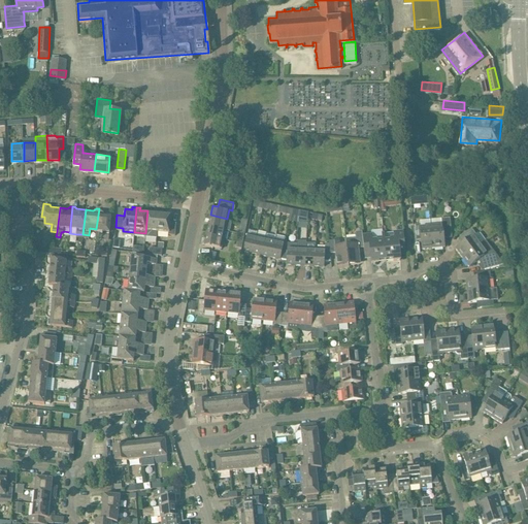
[(99,208),(96,229),(102,229),(102,236),(108,237),(111,213),(102,211),(100,209),(99,208)]
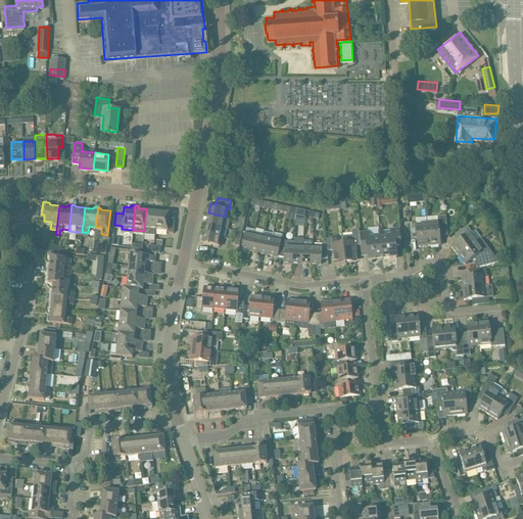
[(144,231),(155,232),(157,207),(153,206),(153,209),(146,208),(144,231)]
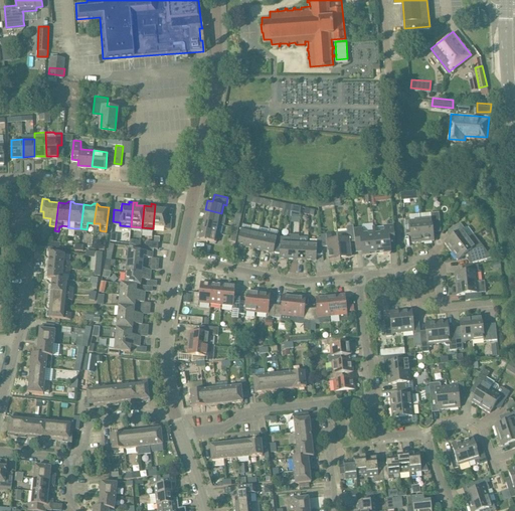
[(155,204),(153,228),(154,223),(165,224),(164,226),(171,227),(172,215),(166,214),(166,208),(159,207),(159,204),(155,204)]
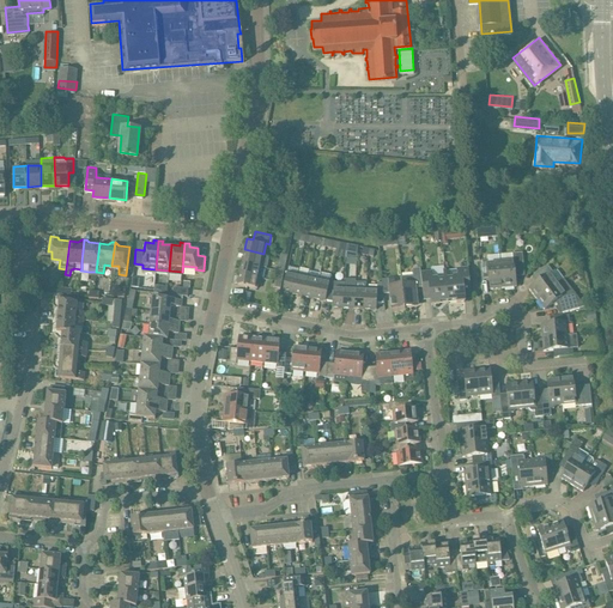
[(263,254),(244,249),(242,260),(261,263),(266,265),(268,254),(263,254)]
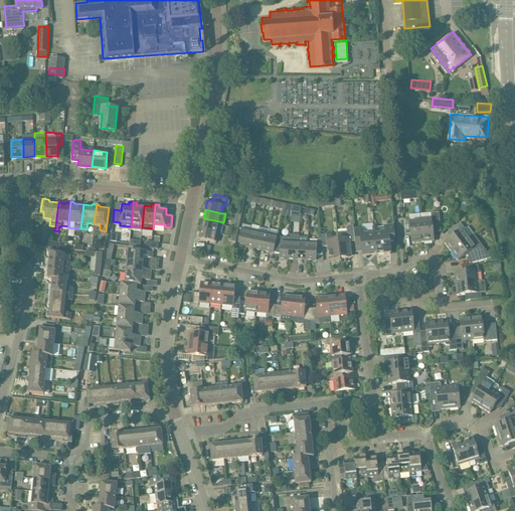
[(420,217),(423,239),(435,237),(433,227),(441,226),(439,209),(420,211),(420,217)]
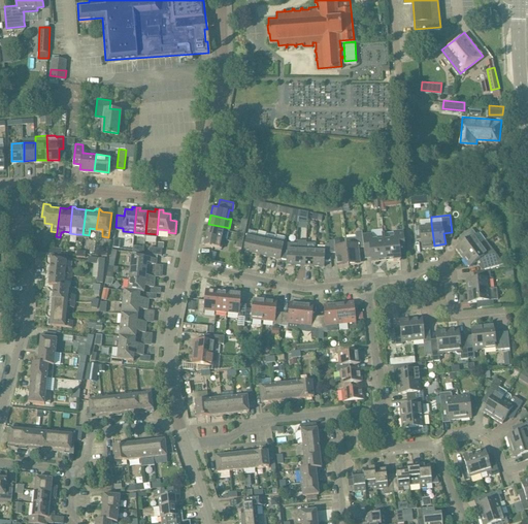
[(431,223),(431,217),(420,218),(421,222),(414,223),(415,236),(421,235),(423,247),(434,246),(431,223)]
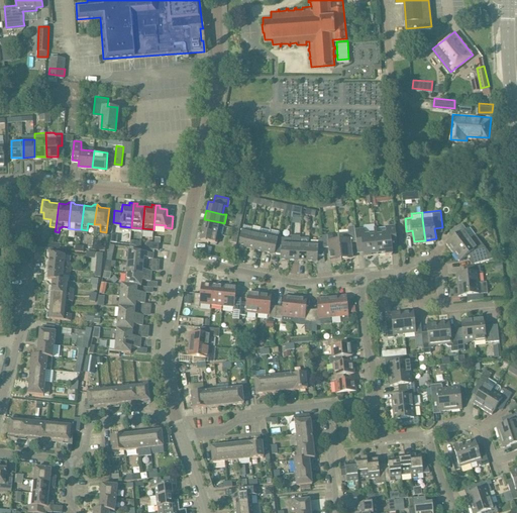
[(220,222),(204,219),(202,227),(218,231),(220,222)]
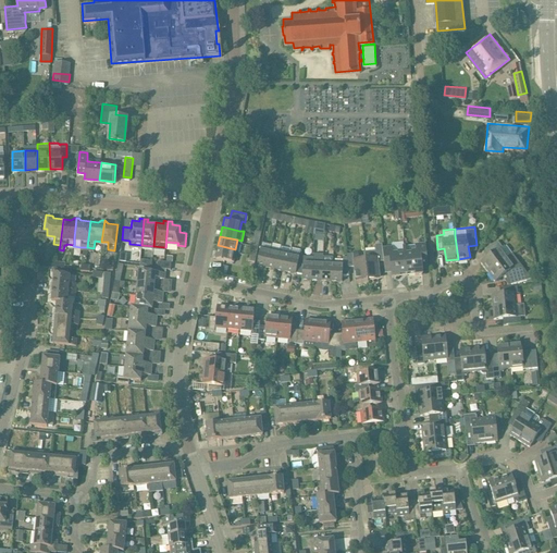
[(487,269),(512,250),(507,243),(505,243),(503,245),(498,238),(486,247),(491,253),(481,259),(487,269)]
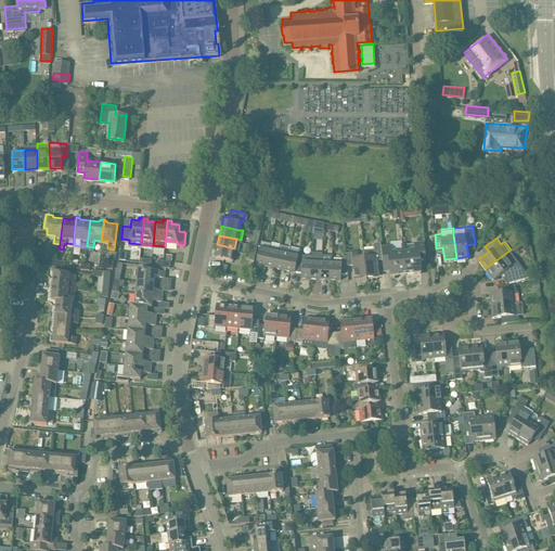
[(363,247),(364,257),(365,273),(377,272),(376,258),(383,257),(381,245),(382,245),(381,240),(374,241),(375,246),(363,247)]
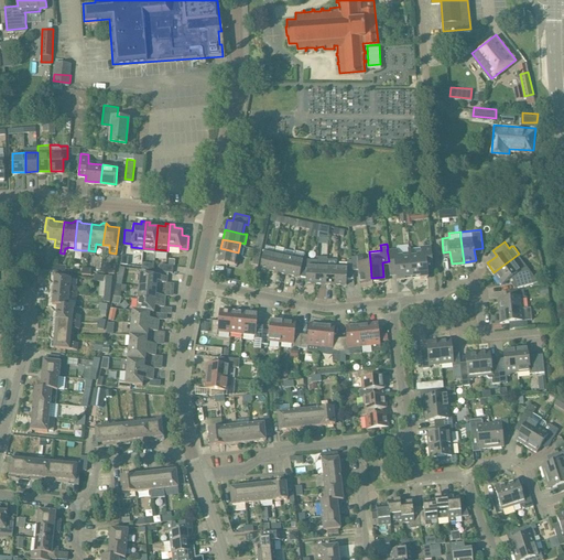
[(418,254),(410,255),(412,276),(427,275),(426,269),(434,269),(432,245),(422,245),(422,251),(418,252),(418,254)]
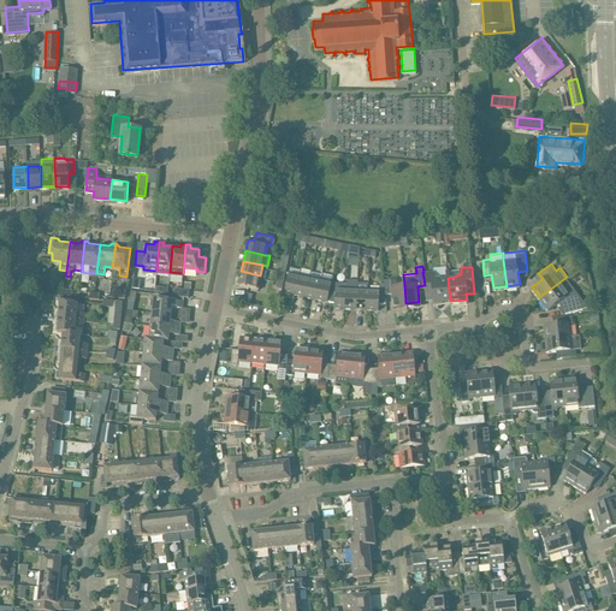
[(284,290),(295,292),(300,272),(289,270),(284,290)]
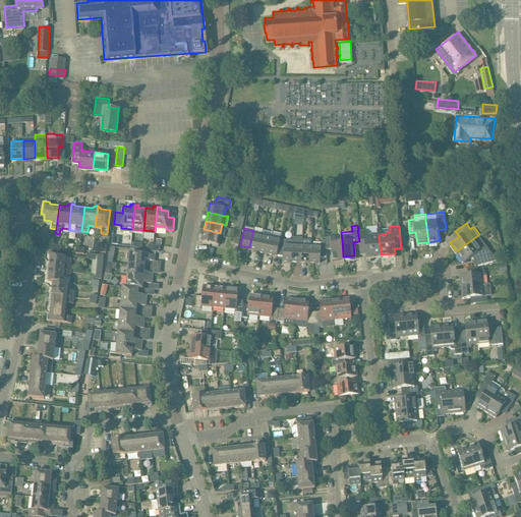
[(258,249),(268,251),(271,234),(272,230),(263,228),(262,232),(263,232),(258,249)]
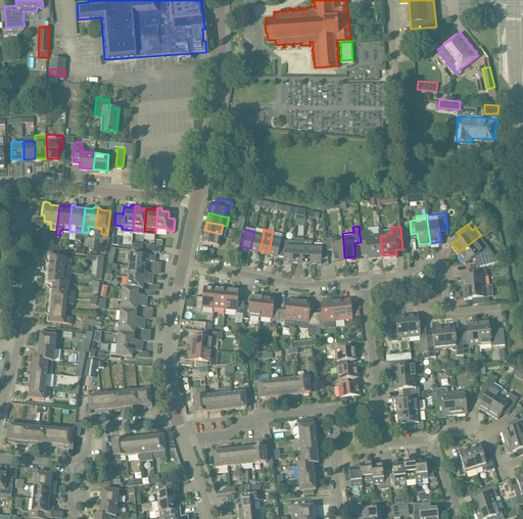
[(221,234),(204,230),(202,240),(219,243),(221,234)]
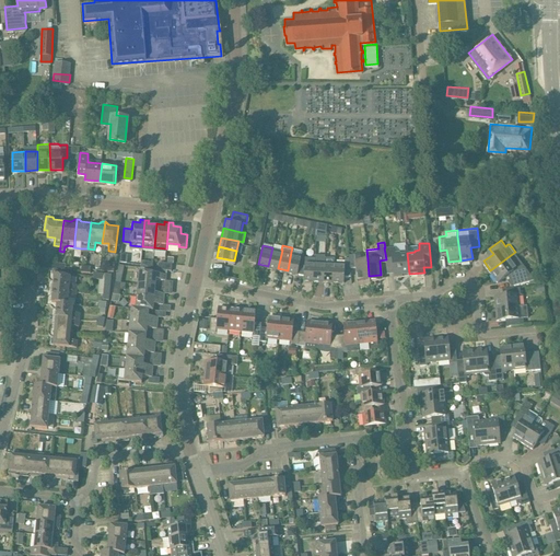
[(292,246),(292,247),(291,252),(288,270),(298,273),(302,254),(303,248),(292,246)]
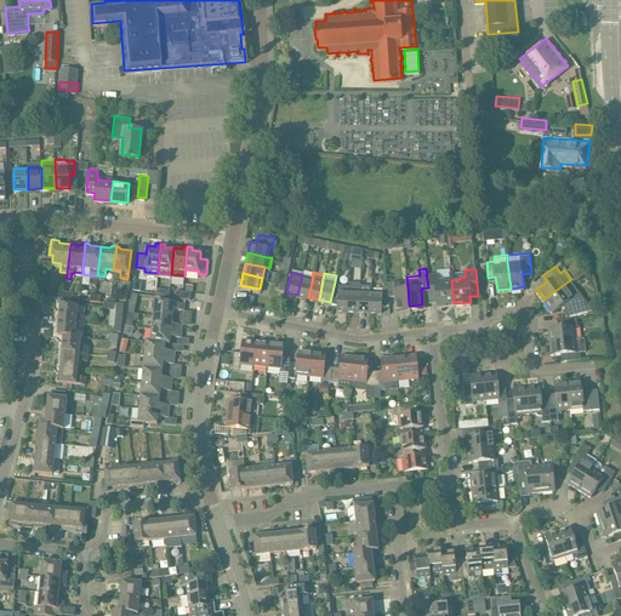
[(454,303),(451,280),(444,281),(443,279),(438,280),(438,273),(427,274),(426,274),(428,287),(429,301),(437,300),(437,306),(454,303)]
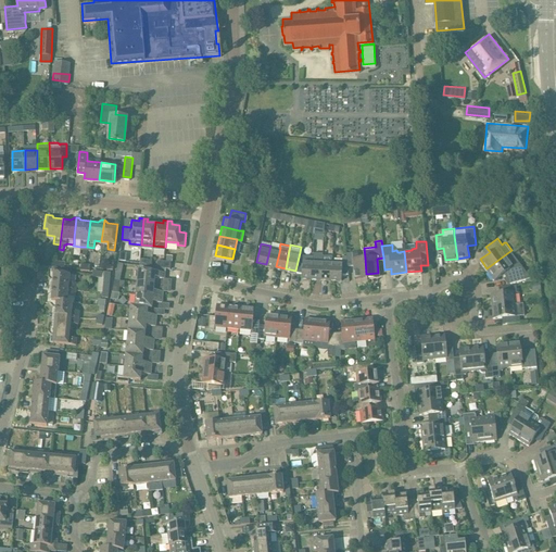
[(279,248),(270,246),(266,264),(276,266),(280,248),(279,248)]
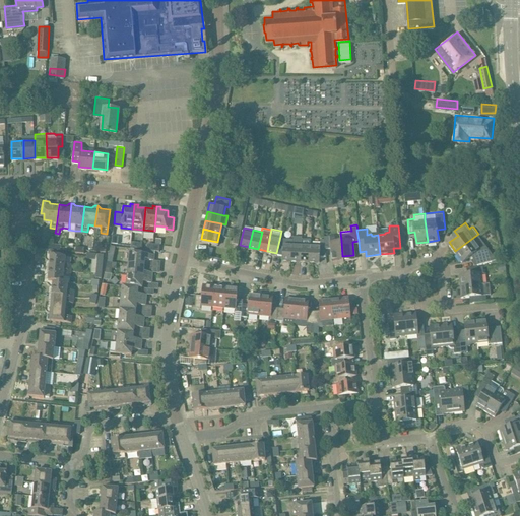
[(293,242),(291,258),(301,259),(302,237),(302,234),(293,234),(293,237),(293,242)]
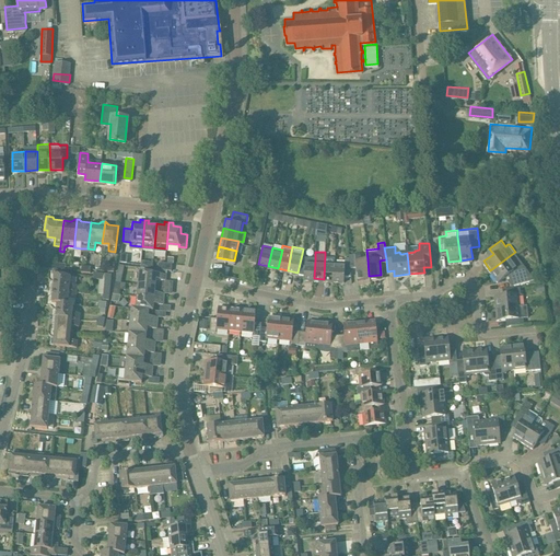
[(370,278),(369,276),(368,259),(361,259),(360,252),(349,253),(349,255),(350,266),(356,265),(358,279),(370,278)]
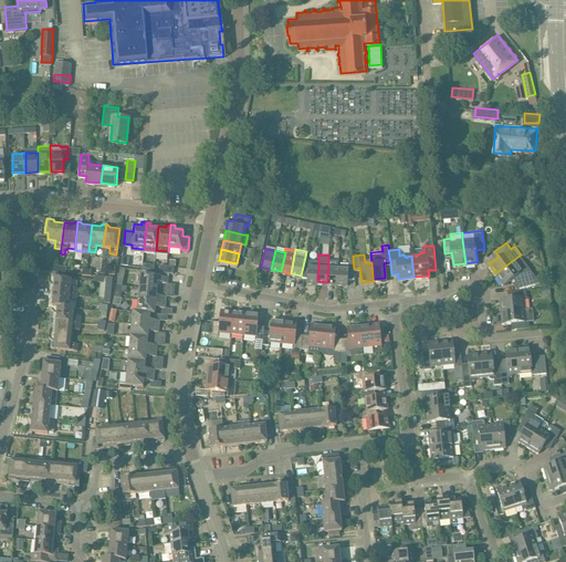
[(502,283),(512,276),(520,287),(540,281),(521,255),(495,273),(502,283)]
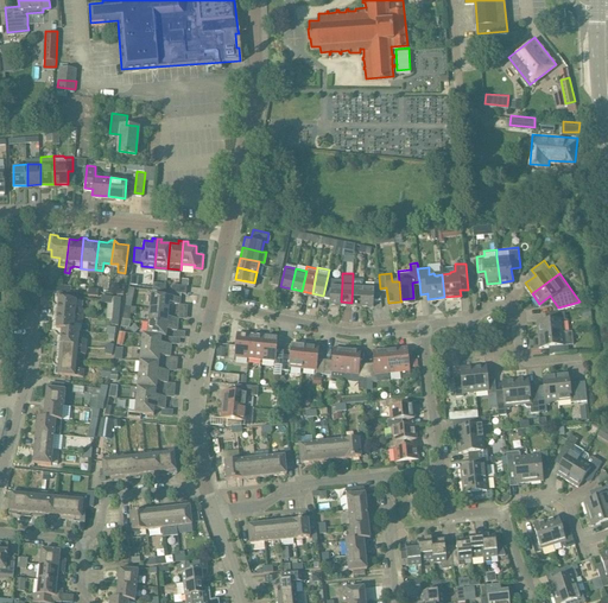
[(328,275),(323,296),(330,297),(330,302),(341,302),(342,283),(342,277),(328,275)]
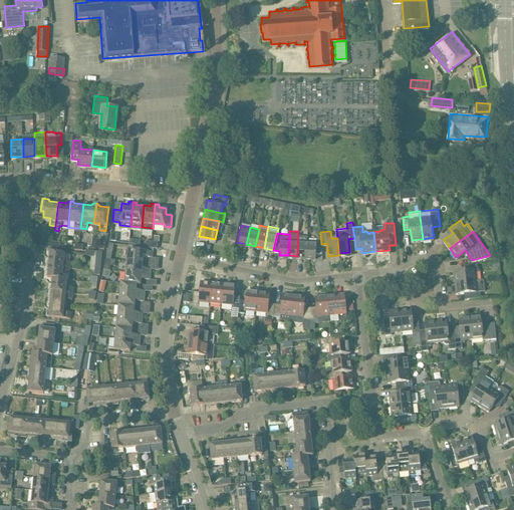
[(298,234),(297,256),(306,256),(307,240),(307,234),(298,234)]
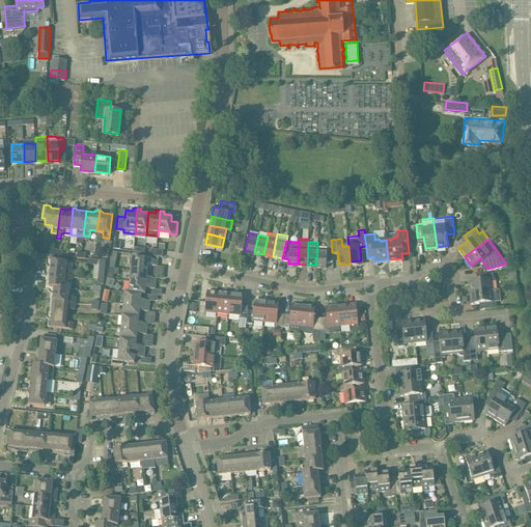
[(332,252),(331,242),(327,242),(327,245),(319,244),(319,248),(317,248),(316,265),(326,266),(327,259),(333,259),(332,252)]
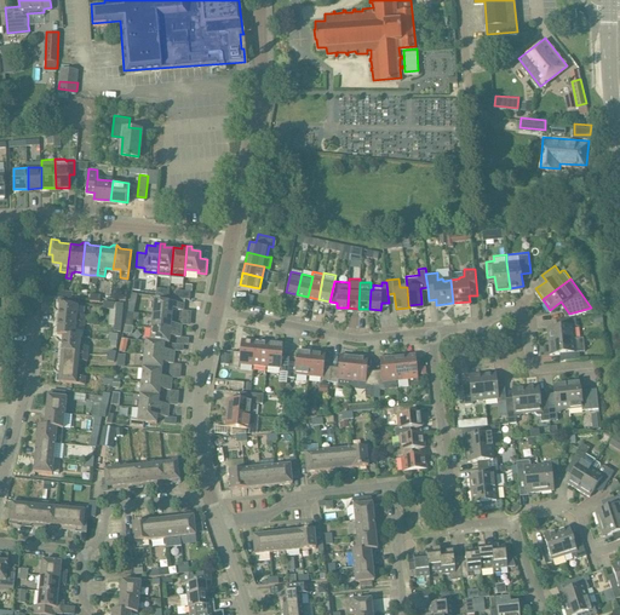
[(57,308),(56,317),(85,320),(85,312),(78,311),(78,303),(70,303),(70,299),(55,298),(53,304),(57,308)]
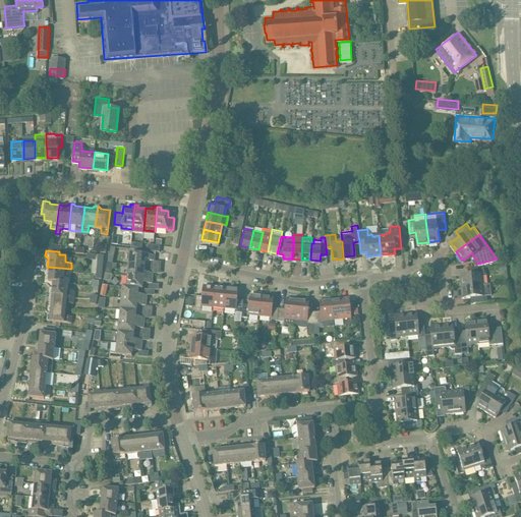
[(129,250),(128,263),(145,264),(145,257),(154,259),(155,253),(129,250)]
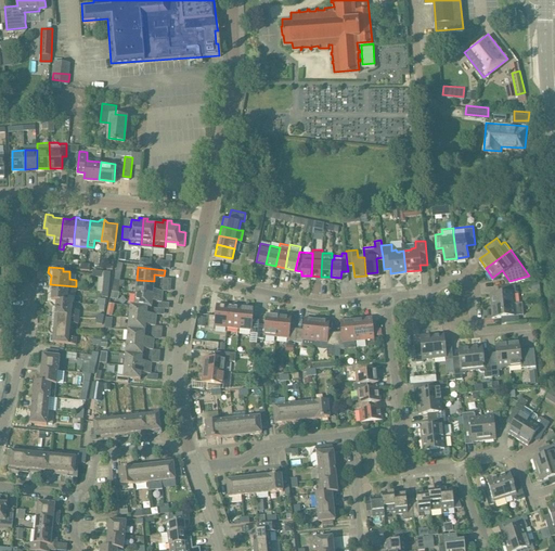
[(154,281),(137,280),(136,291),(163,294),(163,289),(153,287),(154,281)]
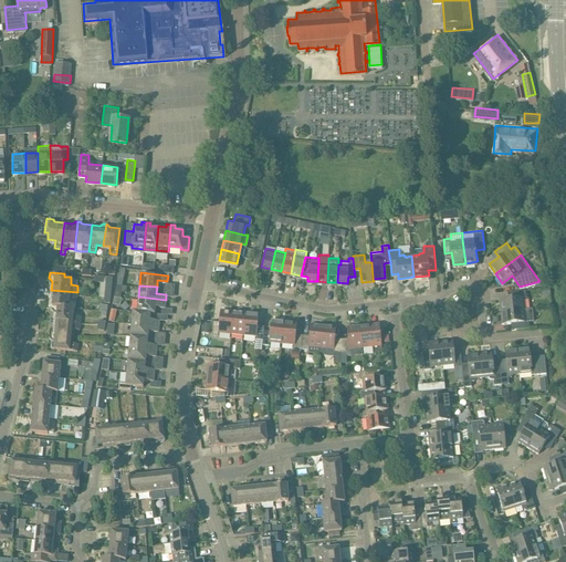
[(501,309),(525,306),(524,295),(527,295),(526,288),(511,289),(512,295),(500,297),(501,309)]
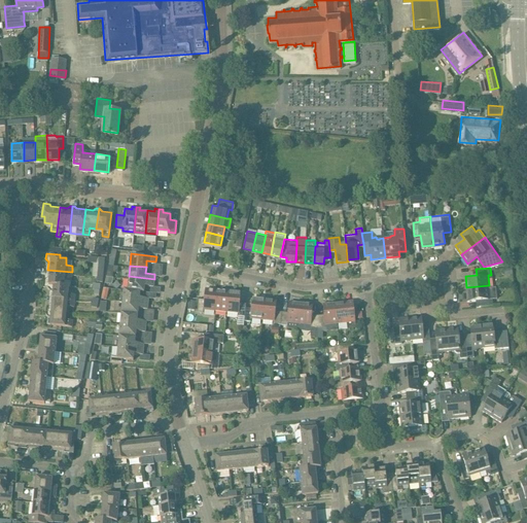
[(72,272),(47,270),(46,278),(43,280),(43,282),(48,282),(64,284),(64,283),(69,284),(70,284),(71,278),(72,272)]
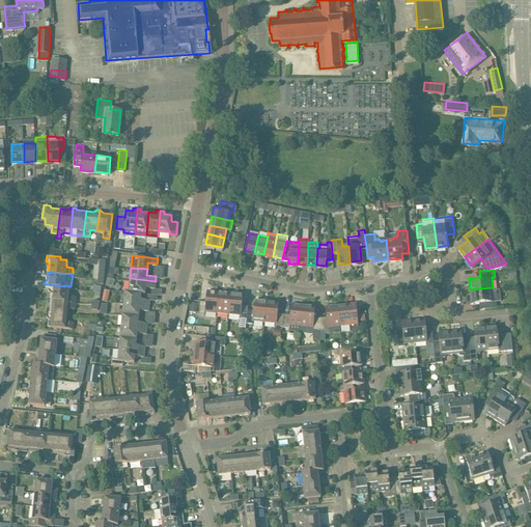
[(156,281),(130,278),(129,289),(141,290),(145,292),(145,285),(155,286),(156,281)]
